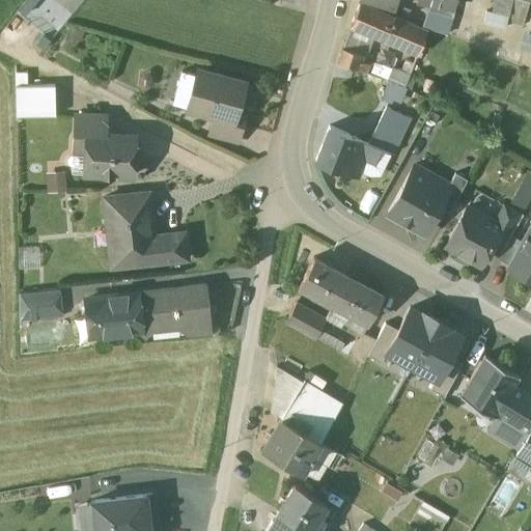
[(495,0),(493,12),(508,16),(512,0),(495,0)]
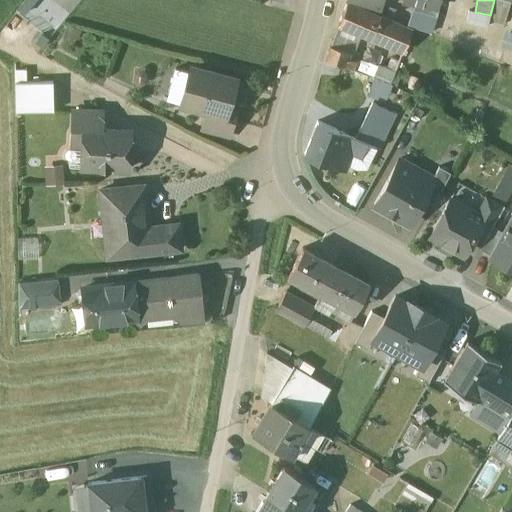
[(509,0),(494,0),(490,15),(504,19),(509,0)]
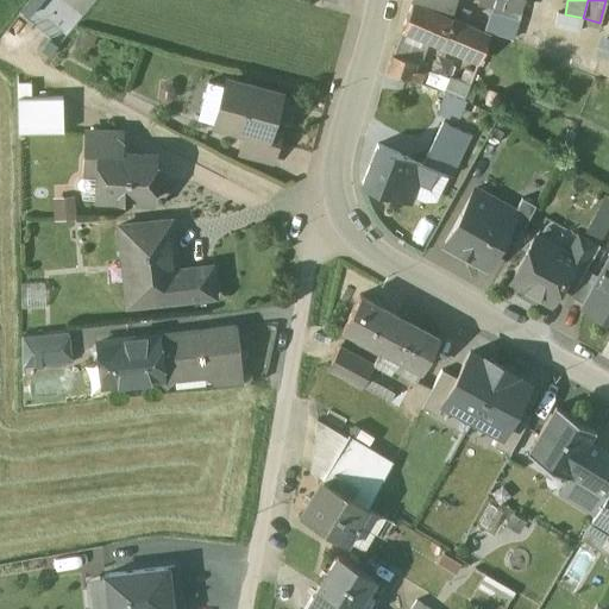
[(452,18),(413,2),(402,30),(441,46),(452,18)]
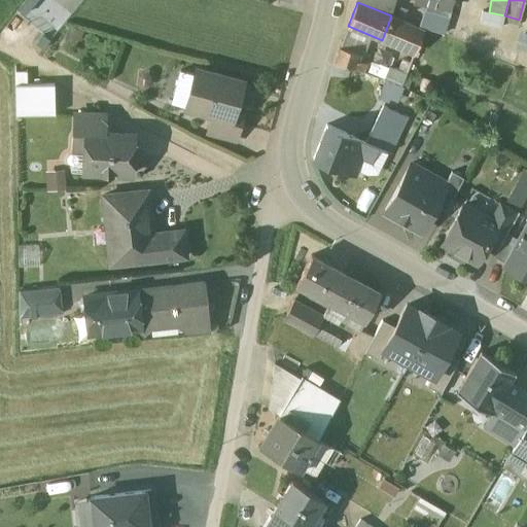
[(450,8),(426,3),(418,26),(443,34),(448,16),(450,8)]
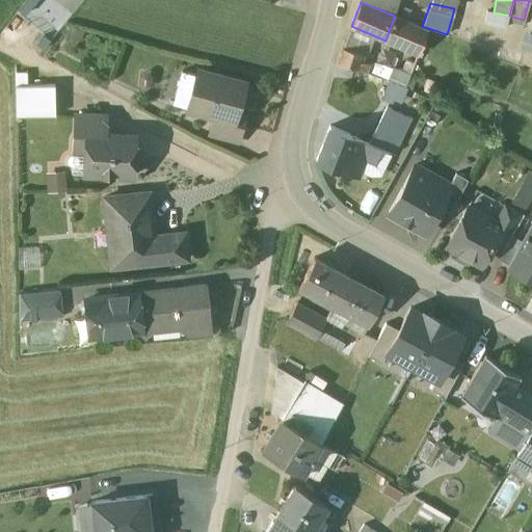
[(507,26),(509,16),(494,12),(487,10),(485,22),(507,26)]
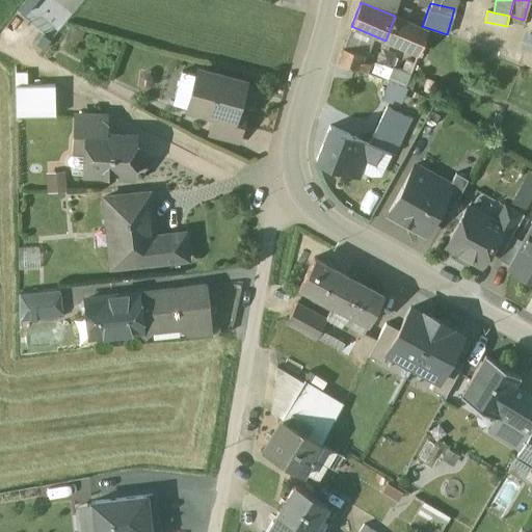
[(421,27),(395,16),(386,41),(410,51),(421,27)]
